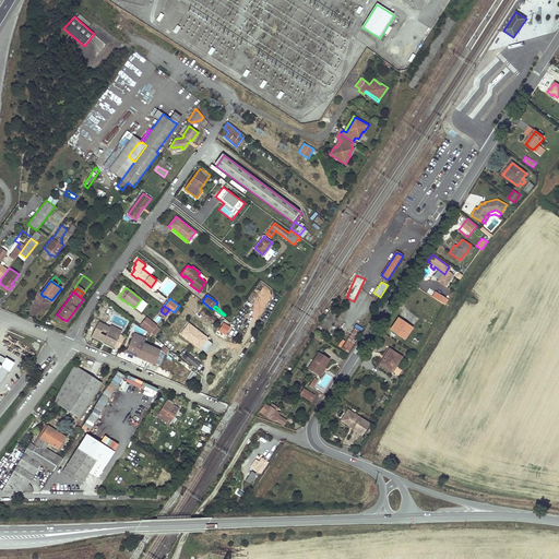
[(218,323),(219,322),(203,309),(200,312),(209,319),(210,318),(218,323)]
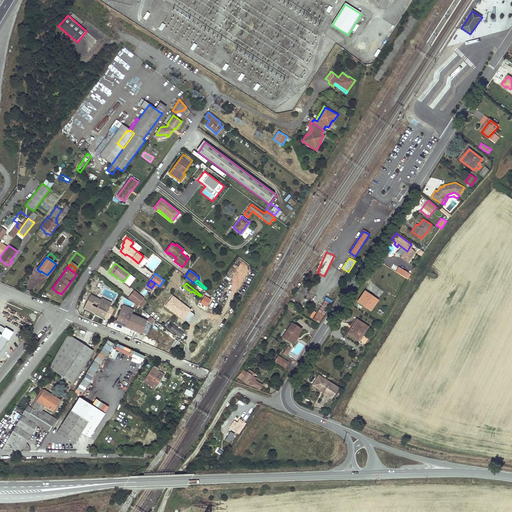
[(370,310),(376,301),(371,297),(371,296),(365,291),(358,301),(370,310)]
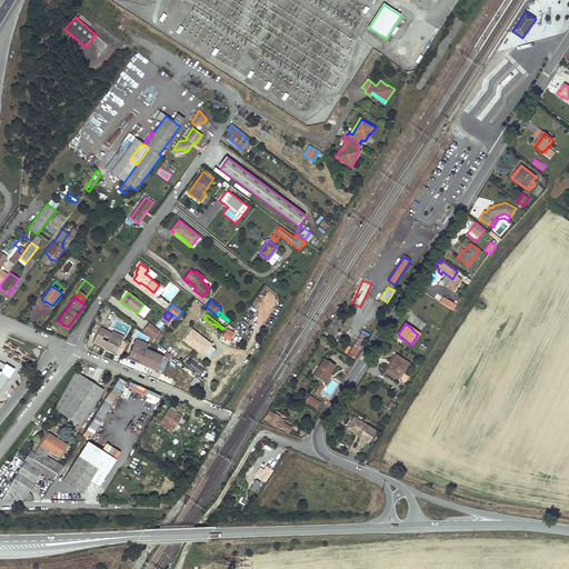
[(149,325),(143,332),(153,340),(159,332),(149,325)]
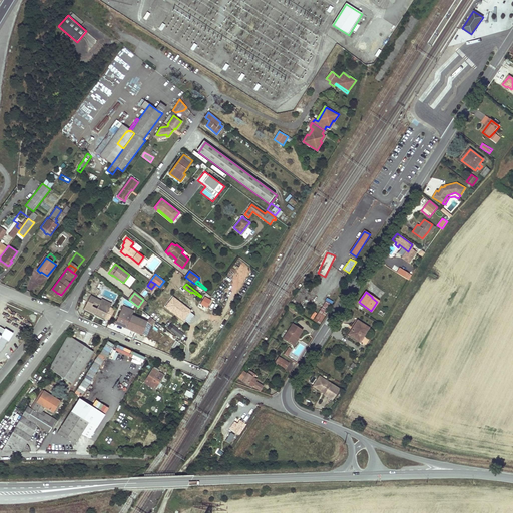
[(106,319),(111,322),(116,310),(112,308),(102,303),(103,302),(92,297),(86,309),(96,315),(97,313),(106,318),(106,319)]
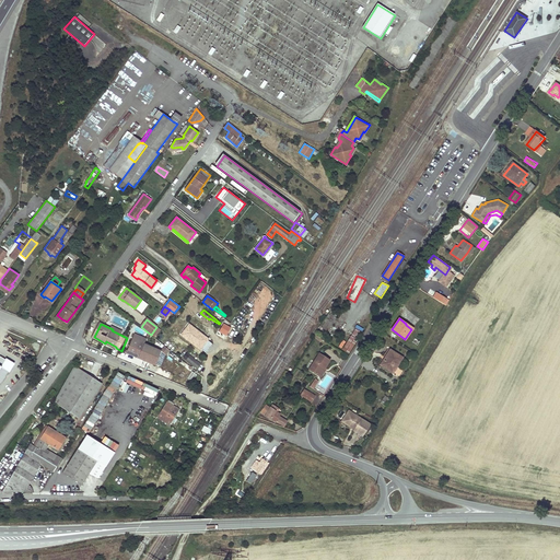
[(223,325),(219,330),(225,336),(230,329),(226,326),(225,327),(223,325)]
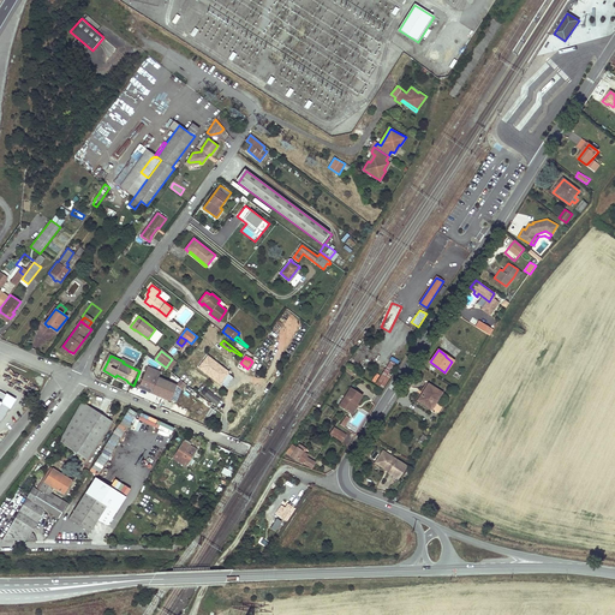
[(209,358),(204,365),(208,369),(207,371),(219,380),(220,377),(222,380),(227,374),(215,364),(216,363),(209,358)]
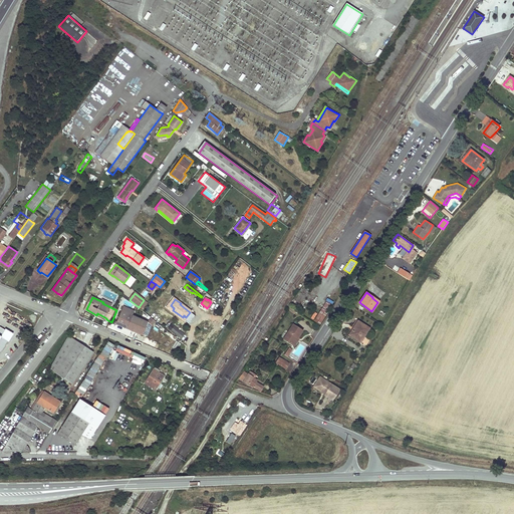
[(103,302),(102,303),(112,308),(113,305),(104,300),(103,302)]
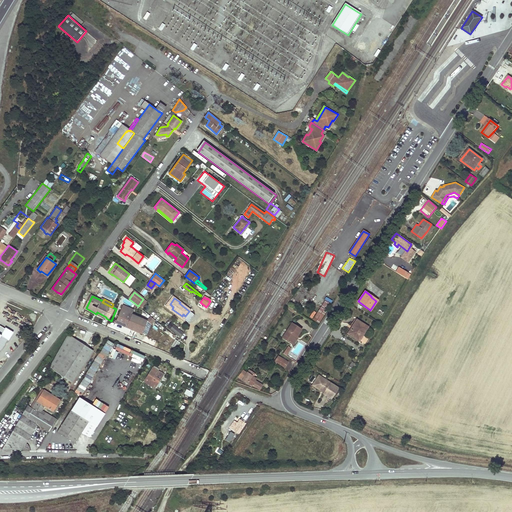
[(313,319),(319,323),(326,310),(320,307),(313,319)]
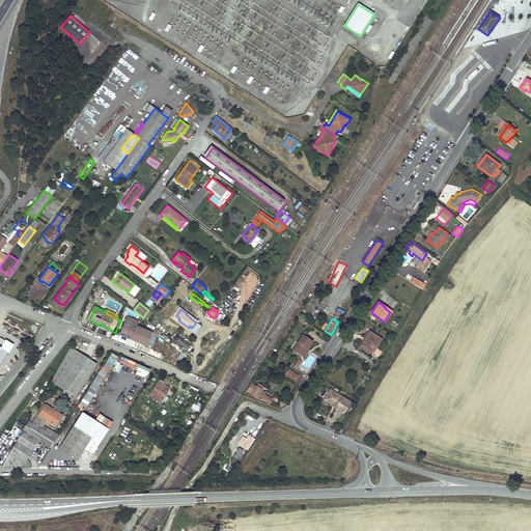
[(189,328),(178,320),(177,322),(187,330),(189,328)]
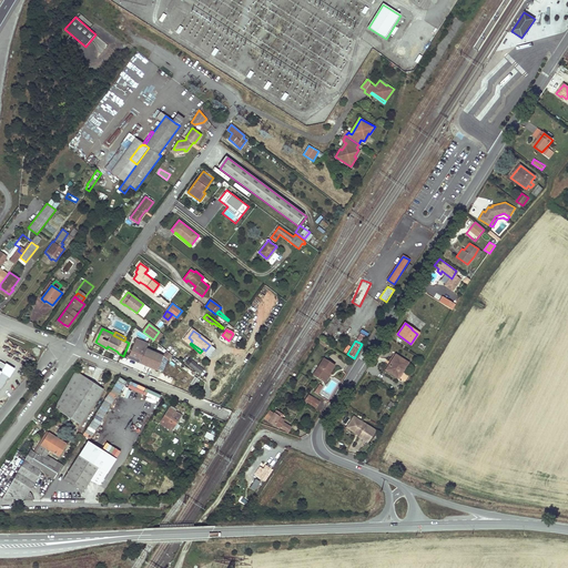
[(160,371),(165,356),(137,344),(130,358),(160,371)]
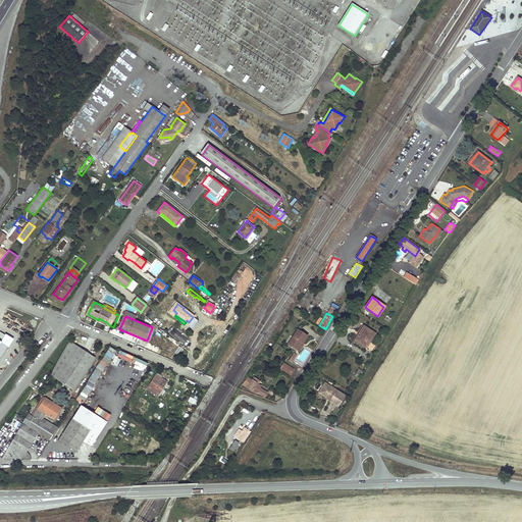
[(364,326),(355,340),(366,348),(375,333),(364,326)]
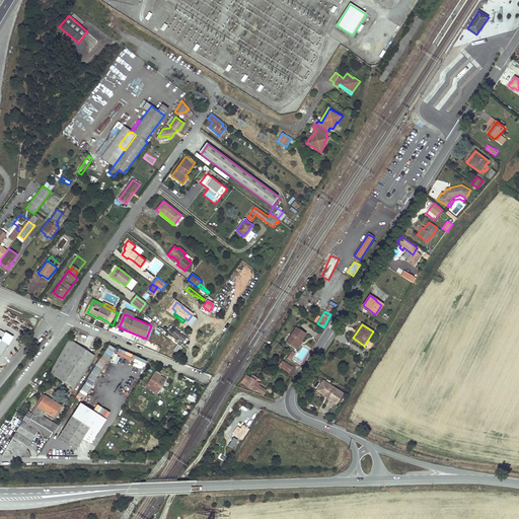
[(173,326),(169,330),(181,342),(186,338),(173,326)]
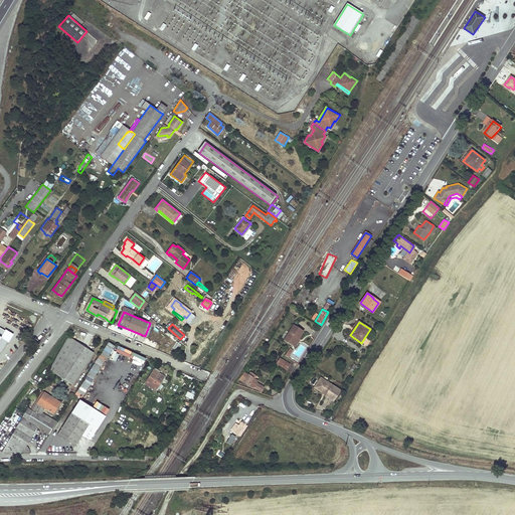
[(285,340),(293,345),(297,338),(298,338),(303,332),(294,326),(285,340)]
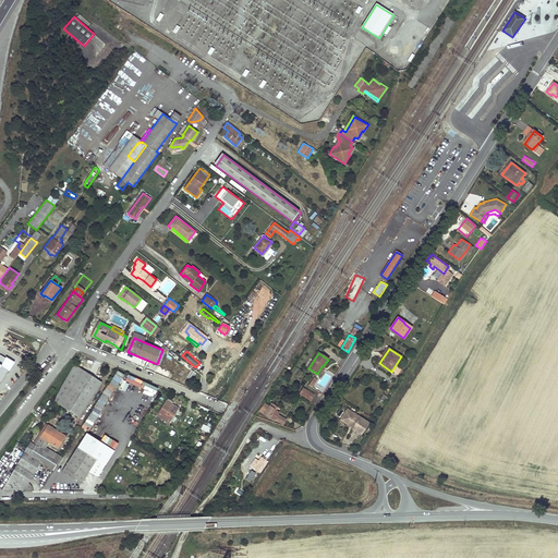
[(0,381),(0,383),(8,371),(9,371),(14,362),(5,356),(4,358),(0,365),(0,364),(0,381)]
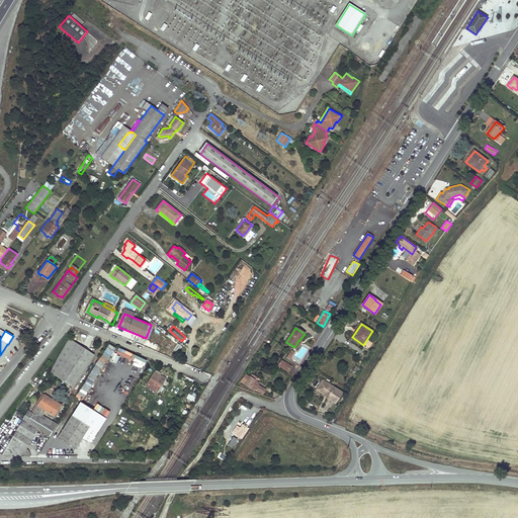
[(172,352),(174,348),(177,350),(179,344),(168,338),(166,342),(172,345),(169,350),(172,352)]
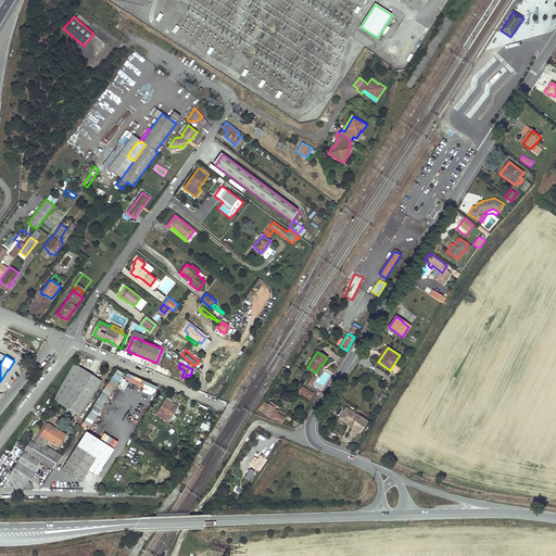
[(74,364),(53,399),(78,415),(101,381),(74,364)]
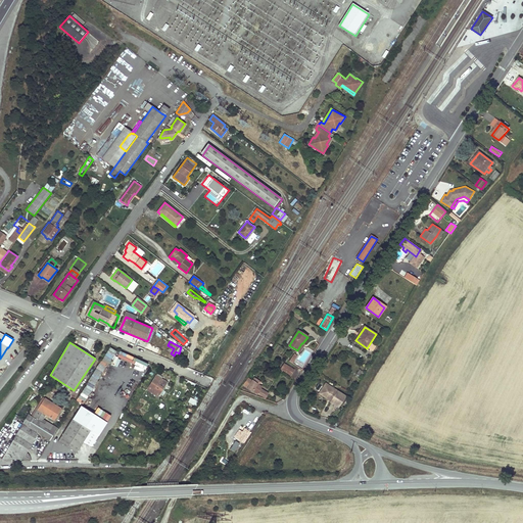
[(84,405),(114,349),(107,345),(77,401),(84,405)]
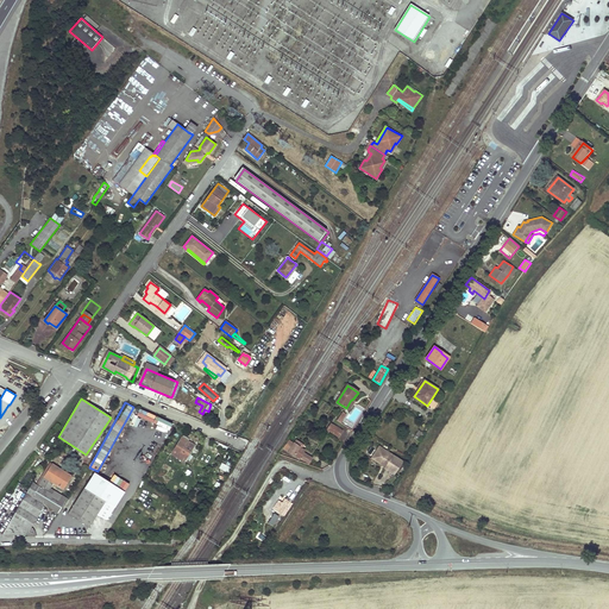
[(341,422),(346,413),(341,410),(337,420),(341,422)]
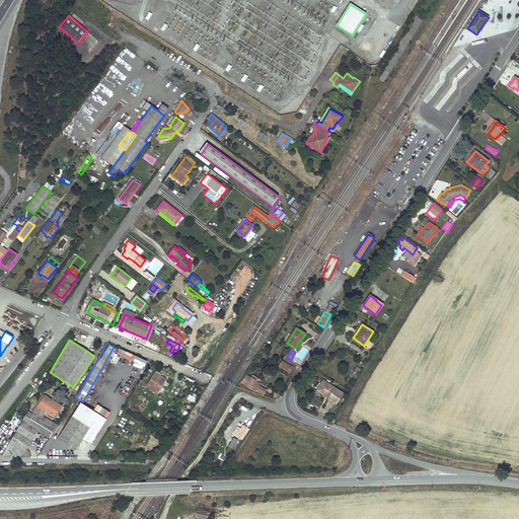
[(124,361),(121,366),(128,371),(129,371),(131,372),(131,373),(138,377),(137,378),(140,380),(143,375),(139,373),(140,370),(131,364),(130,365),(124,361)]
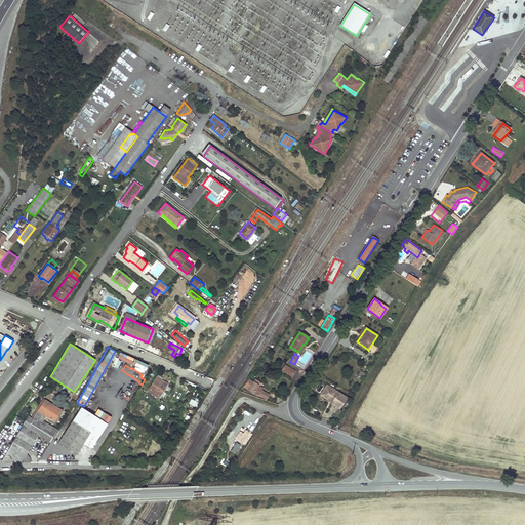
[(285,365),(281,370),(291,376),(294,371),(285,365)]
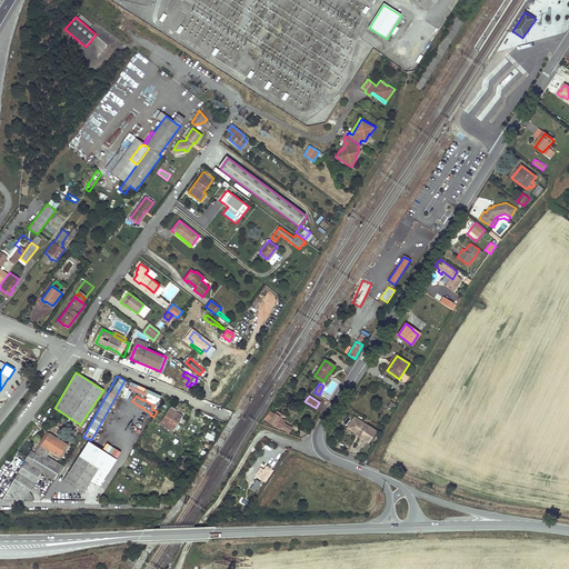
[(177,423),(178,425),(182,416),(180,415),(178,413),(170,409),(160,425),(171,431),(173,429),(172,428),(176,423),(177,423)]
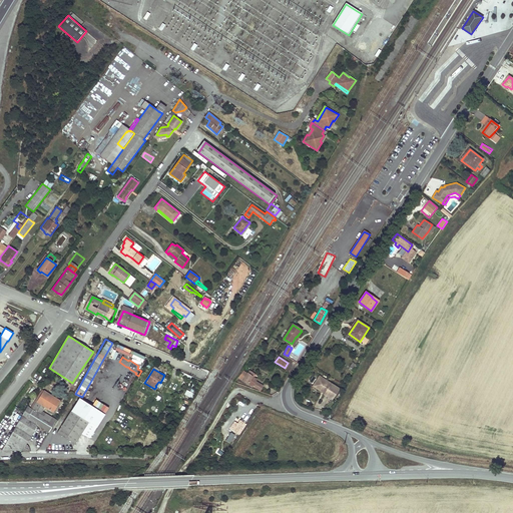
[(252,386),(260,390),(263,386),(254,381),(255,380),(253,378),(251,377),(253,374),(249,371),(247,373),(246,374),(243,371),(238,378),(242,380),(242,381),(246,384),(246,383),(251,386),(252,386)]
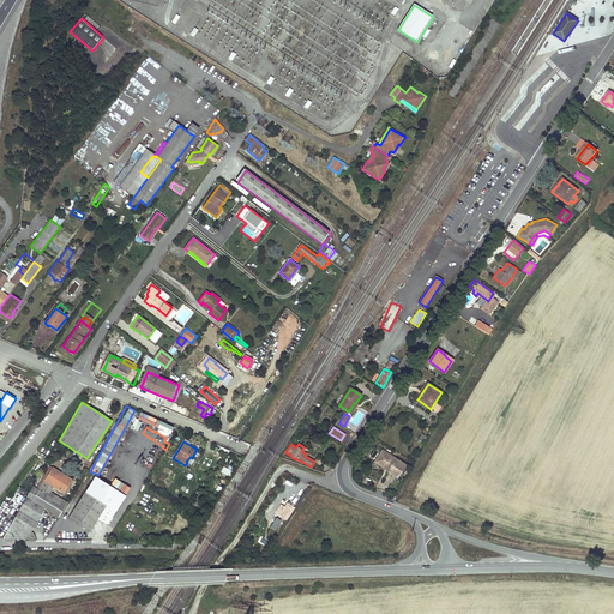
[(374,462),(377,463),(383,455),(387,457),(390,455),(383,450),(374,462)]
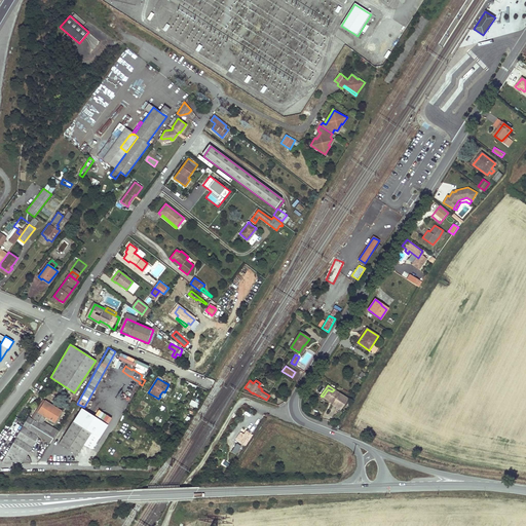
[(328,389),(323,397),(331,402),(332,401),(334,402),(333,404),(332,405),(340,410),(347,399),(334,389),(332,391),(328,389)]
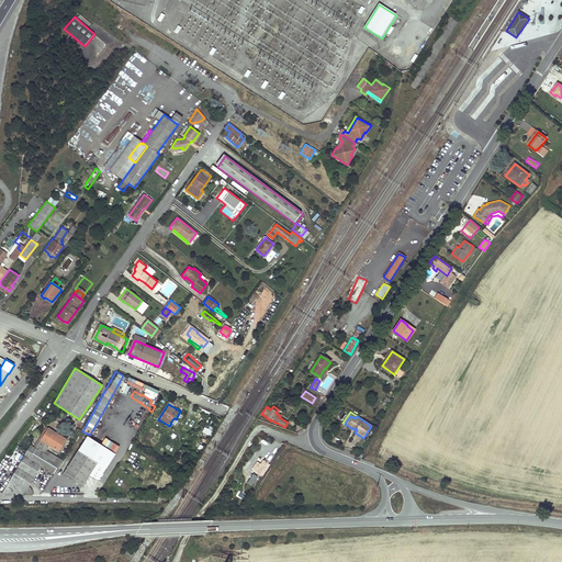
[(45,427),(33,447),(35,448),(48,428),(45,427)]
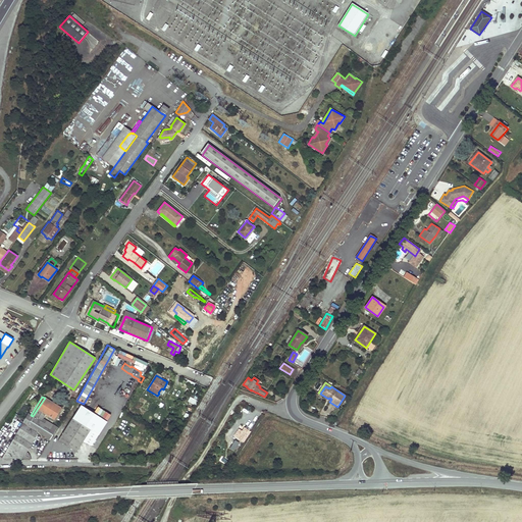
[(28,413),(2,458),(2,459),(31,459),(30,455),(27,452),(38,433),(49,439),(58,427),(43,418),(46,414),(54,419),(61,408),(45,398),(33,416),(28,413)]
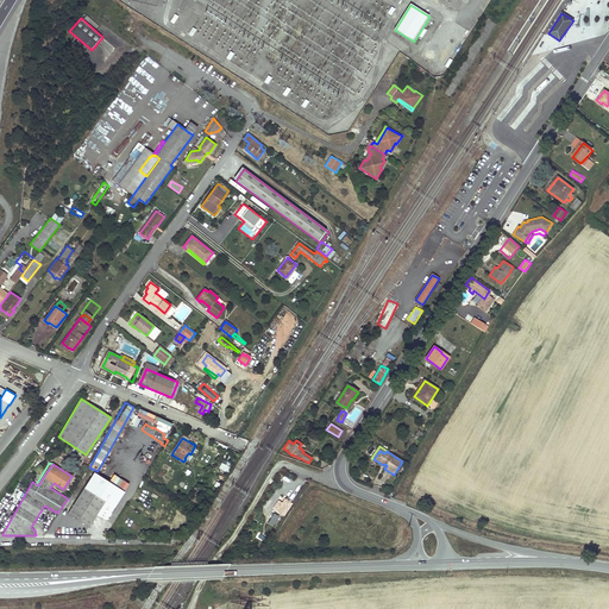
[(85,487),(68,514),(89,527),(106,501),(85,487)]
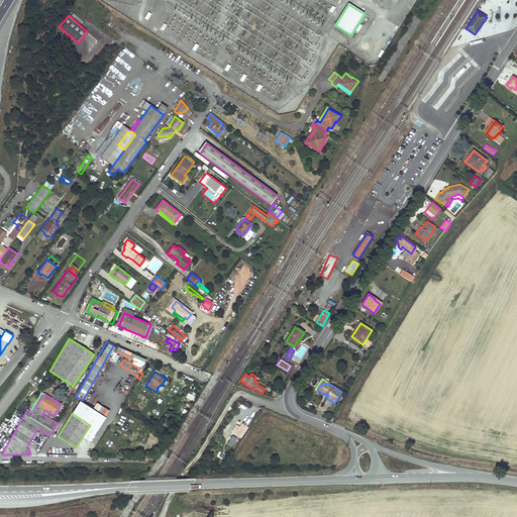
[(236,434),(243,439),(250,429),(242,424),(240,427),(236,434)]
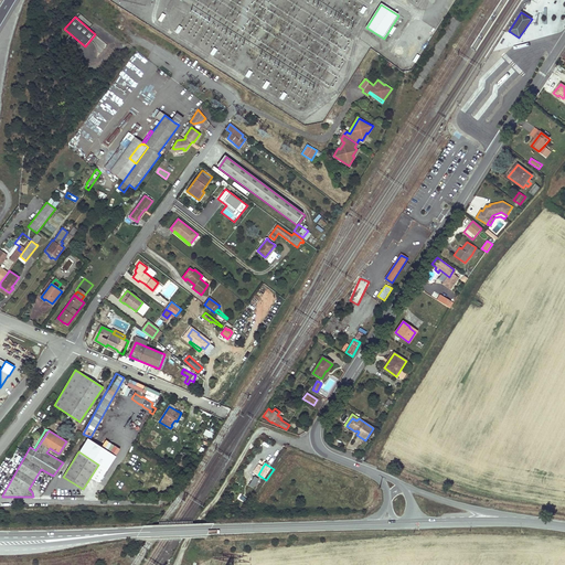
[(156,466),(148,479),(149,480),(155,483),(163,488),(163,487),(164,487),(166,484),(168,486),(171,481),(162,476),(159,473),(161,469),(156,466)]
